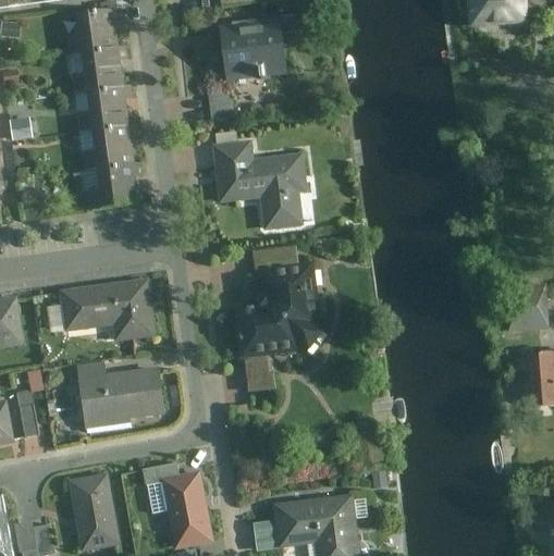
[(462,0),(505,37),(537,0),(462,0)]
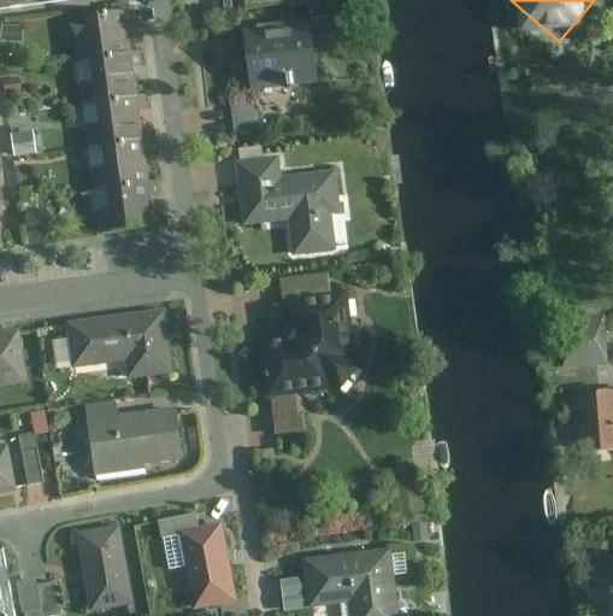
[(66,18),(72,62),(127,54),(124,27),(131,27),(129,10),(66,18)]
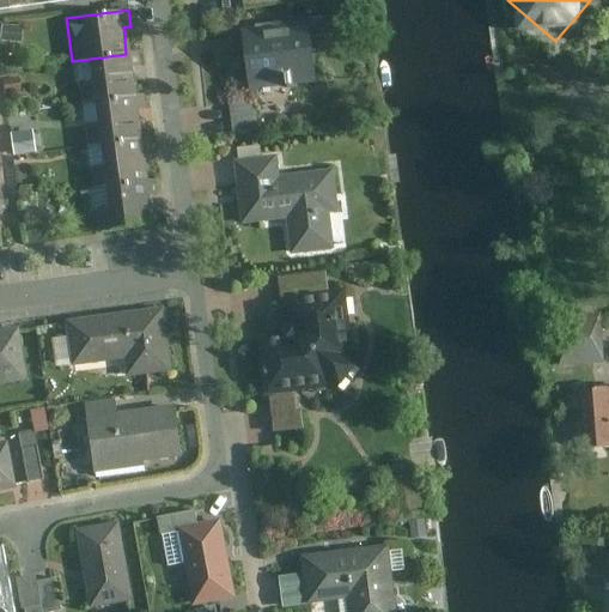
[(303,26),(239,34),(245,92),(309,86),(303,26)]
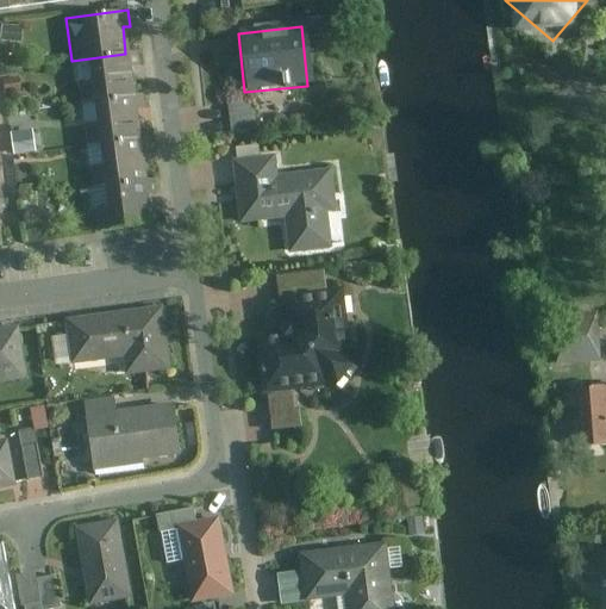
[(72,61),(77,104),(132,97),(129,69),(137,68),(135,53),(125,54),(72,61)]
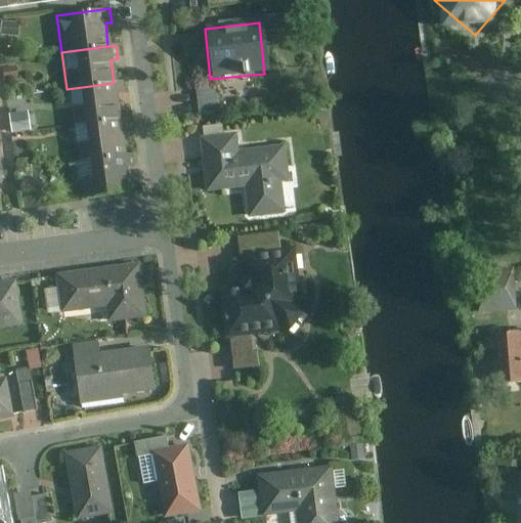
[(67,89),(72,127),(119,120),(116,95),(122,94),(120,82),(114,83),(67,89)]
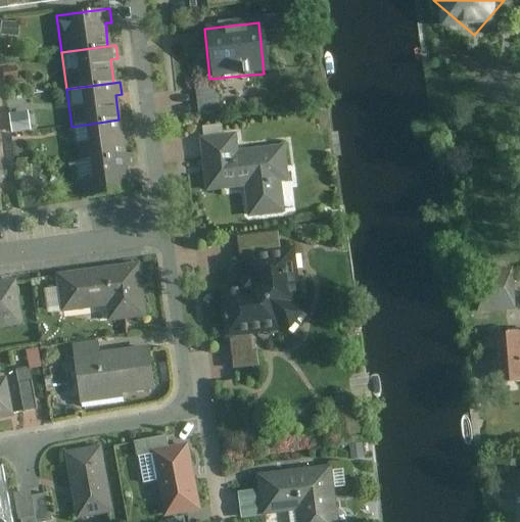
[(218,87),(197,89),(199,112),(221,110),(218,87)]
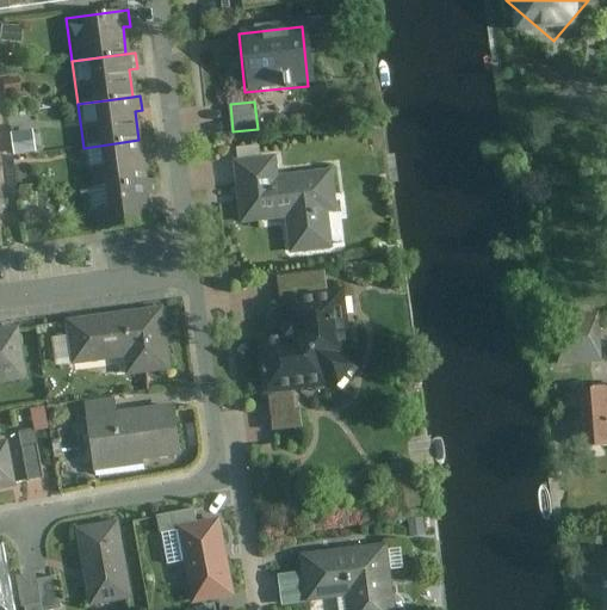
[(11,131),(12,152),(31,149),(30,130),(11,131)]
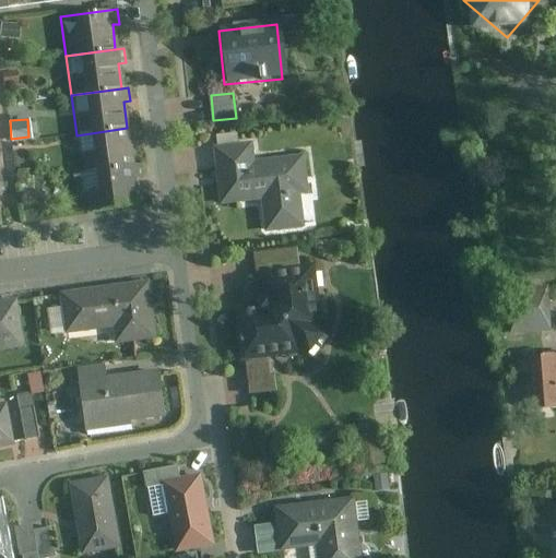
[(77,135),(82,175),(132,168),(129,141),(135,140),(133,127),(127,128),(77,135)]
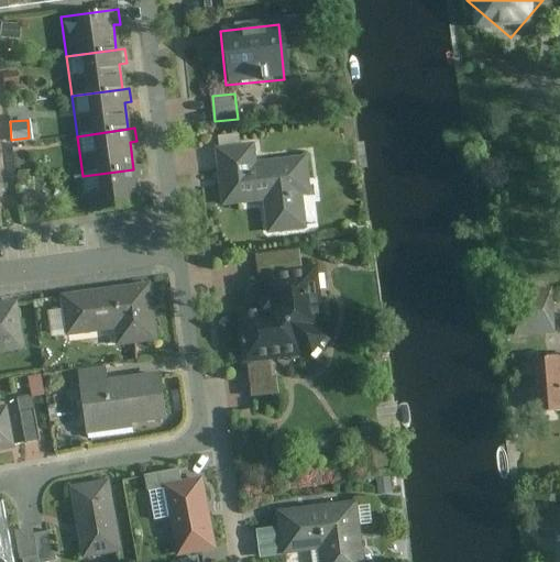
[(308,198),(304,157),(253,164),(251,145),(211,150),(219,209),(261,204),(264,237),(305,232),(300,199),(308,198)]
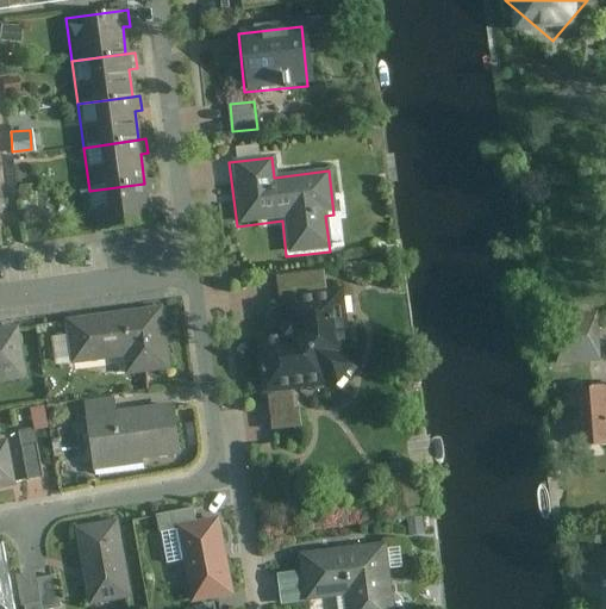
[(89,191),(95,235),(151,227),(148,198),(154,197),(151,182),(144,184),(89,191)]
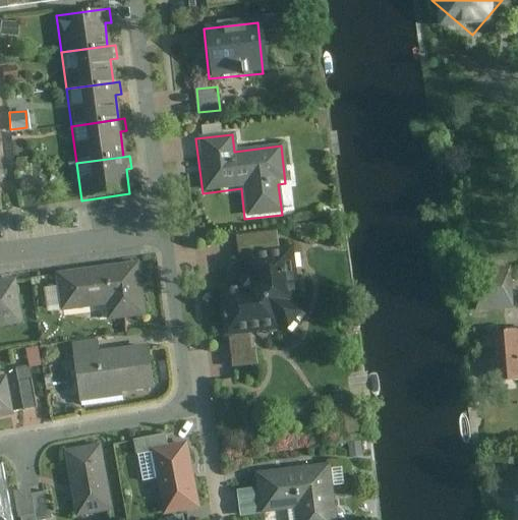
[(238,261),(246,260),(245,248),(279,244),(278,228),(235,232),(238,261)]
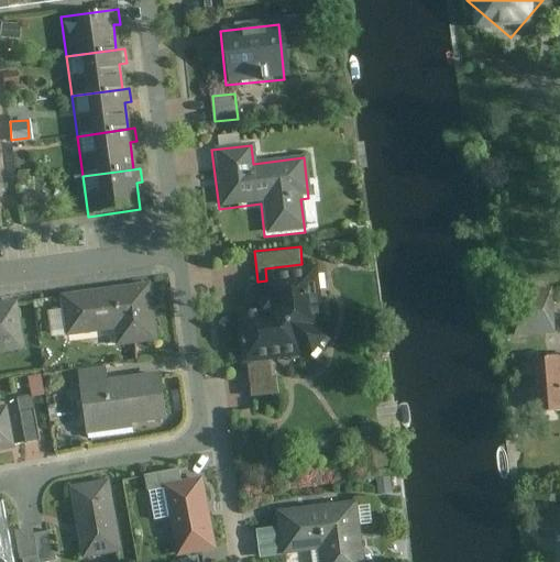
[(261,304),(237,307),(242,360),(302,353),(308,360),(335,327),(328,322),(319,262),(302,264),(265,268),(266,281),(267,291),(261,304)]
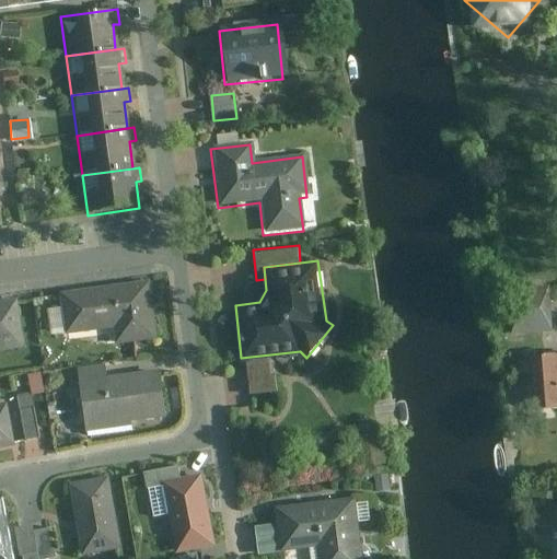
[(150,278),(59,291),(65,332),(113,325),(114,341),(158,335),(150,278)]
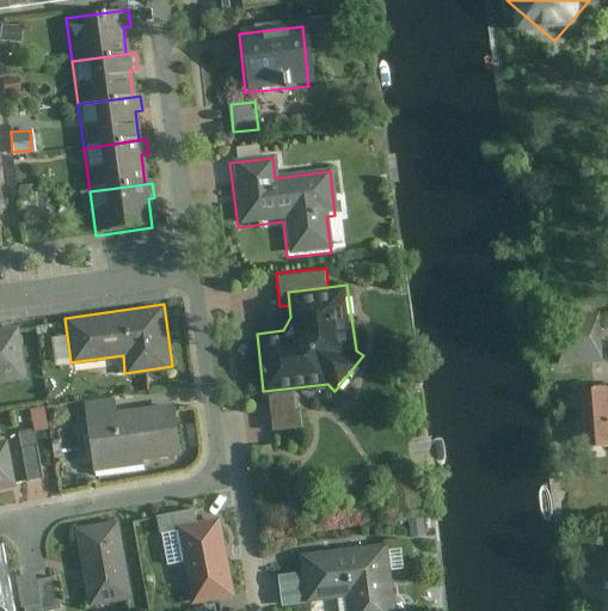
[(601,356),(597,310),(559,312),(563,360),(601,356)]
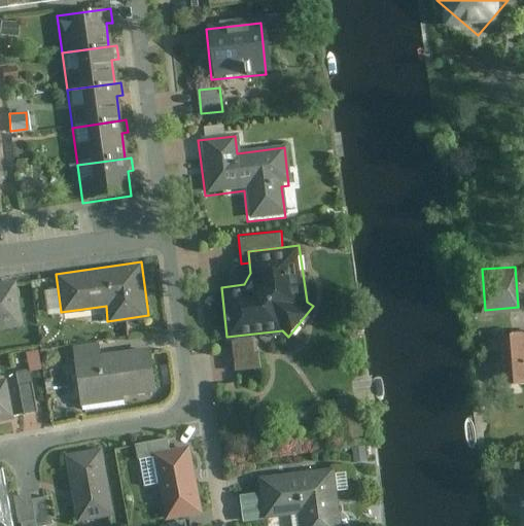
[(0,327),(22,325),(15,279),(0,281),(0,327)]
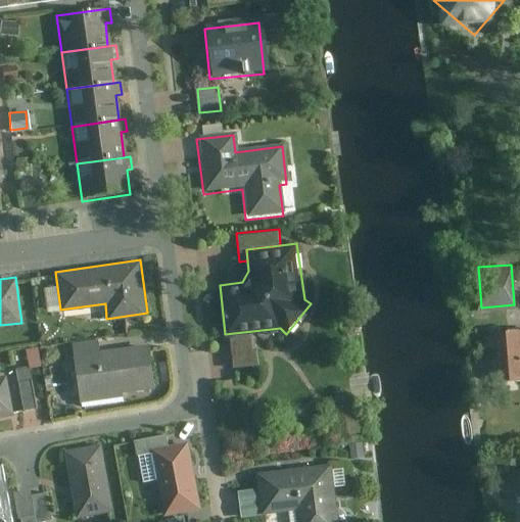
[(519,332),(499,334),(505,388),(519,386),(519,332)]
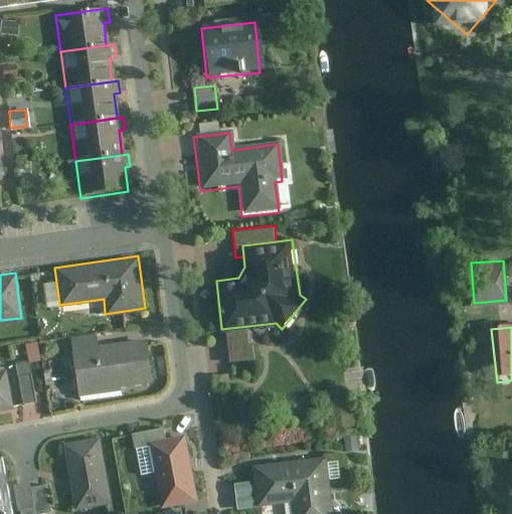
[(97,333),(69,338),(77,395),(122,389),(122,385),(154,381),(148,338),(99,344),(97,333)]
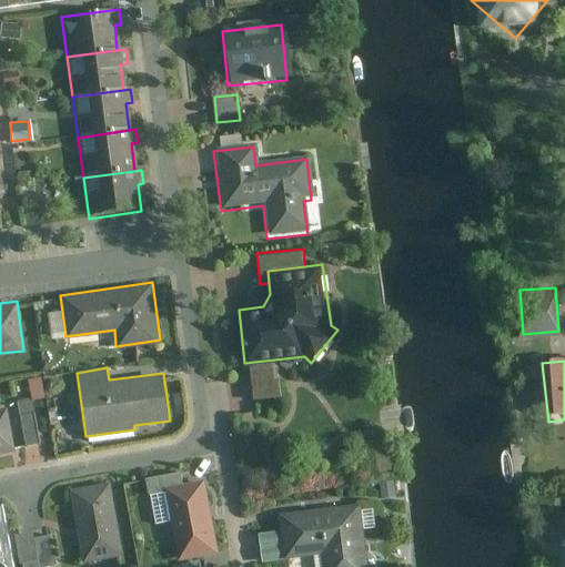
[(39,442),(30,397),(17,400),(24,445),(39,442)]
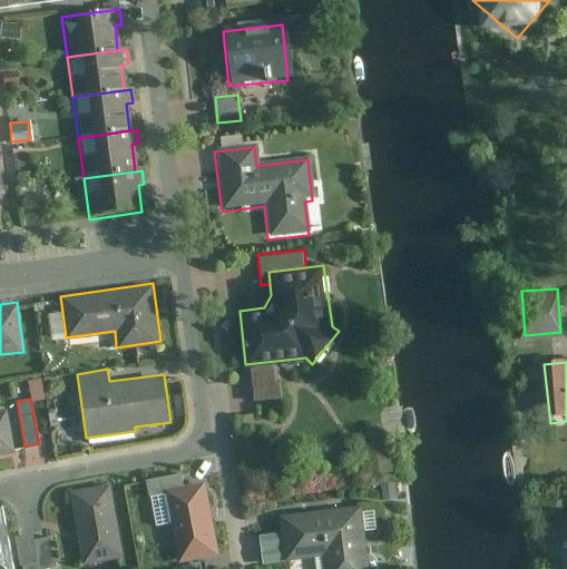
[(7,406),(0,408),(0,453),(15,451),(7,406)]
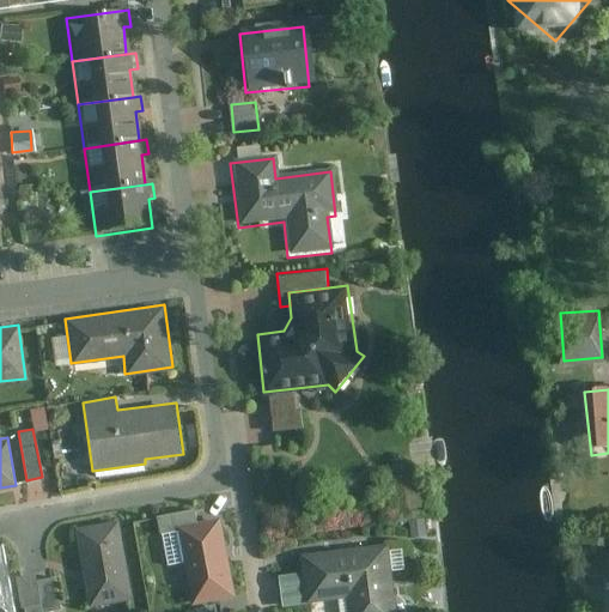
[(416,474),(391,477),(394,507),(419,506),(416,474)]
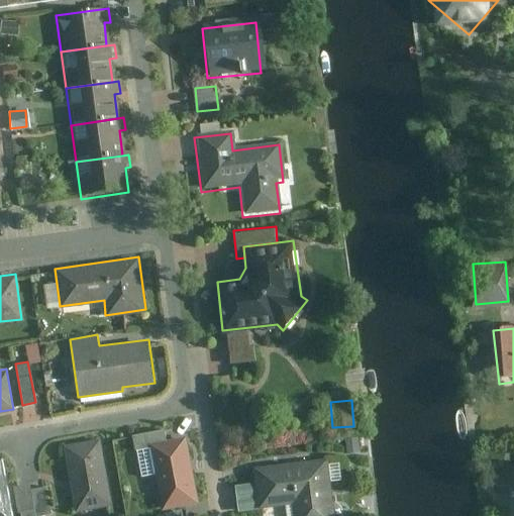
[(198,503),(186,436),(149,442),(162,510),(198,503)]
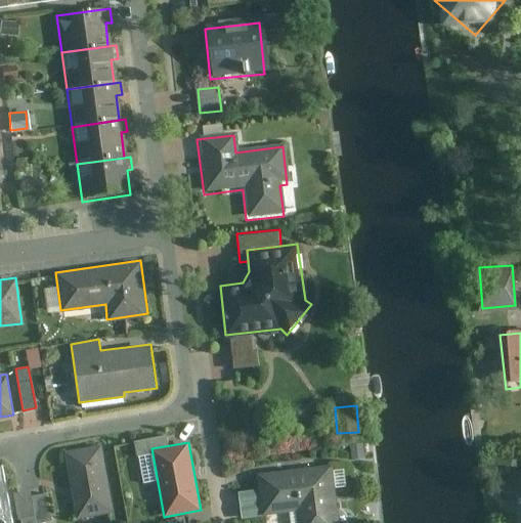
[(114,511),(101,443),(63,450),(76,518),(114,511)]
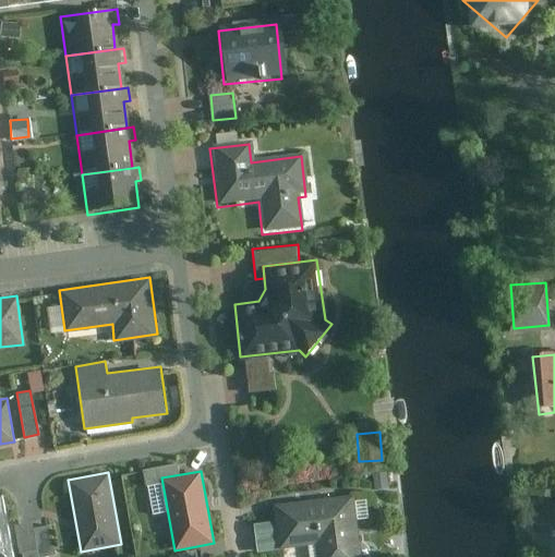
[(0,556),(13,556),(2,492),(0,492),(0,556)]
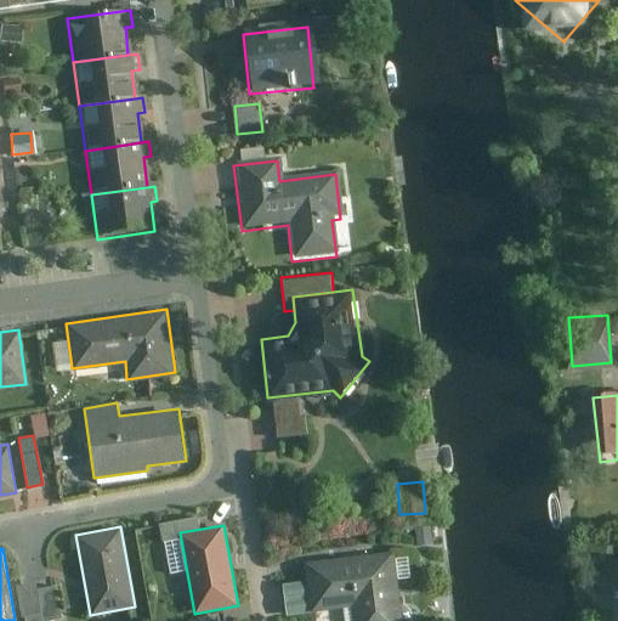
[(352,607),(353,620),(404,620),(397,549),(307,562),(313,610),(352,607)]
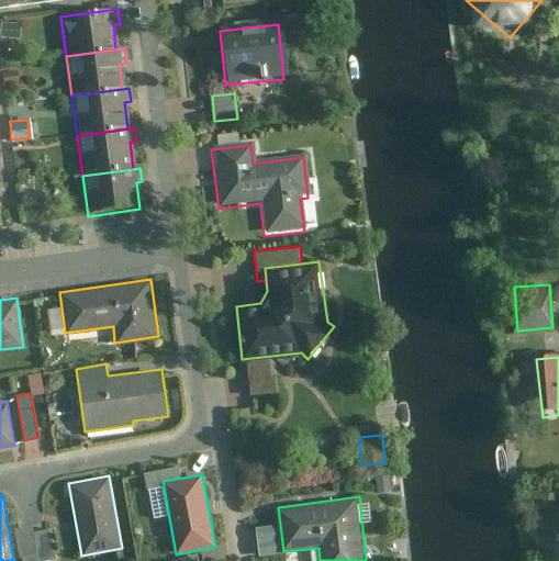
[(558,560),(558,505),(548,506),(550,560),(558,560)]
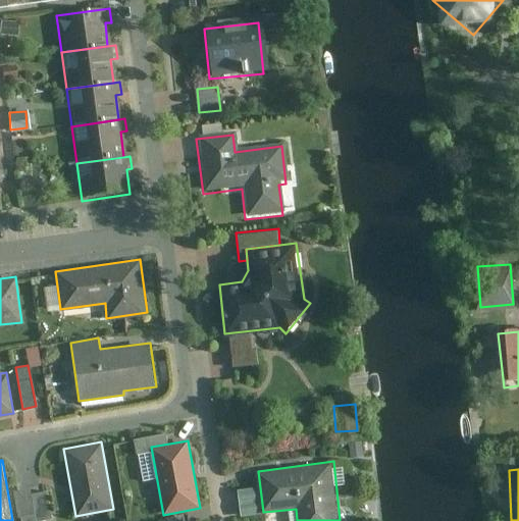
[(51,518),(46,490),(31,493),(35,514),(36,520),(51,518)]
